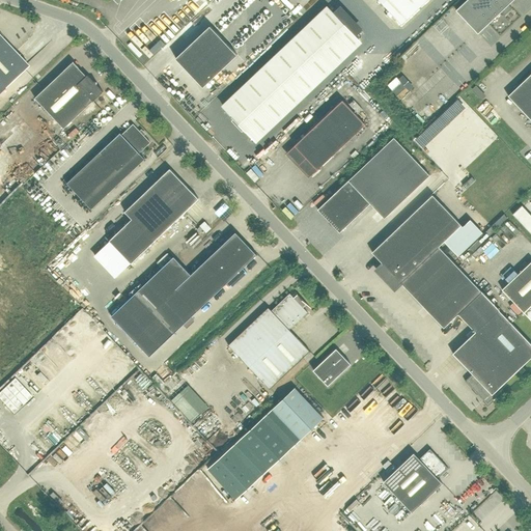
[(379,0),(401,25),(427,0),(379,0)]
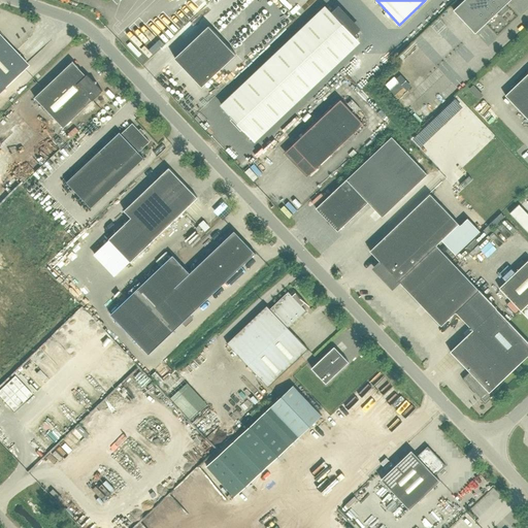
[(464,0),(454,10),(475,34),(510,0),(464,0)]
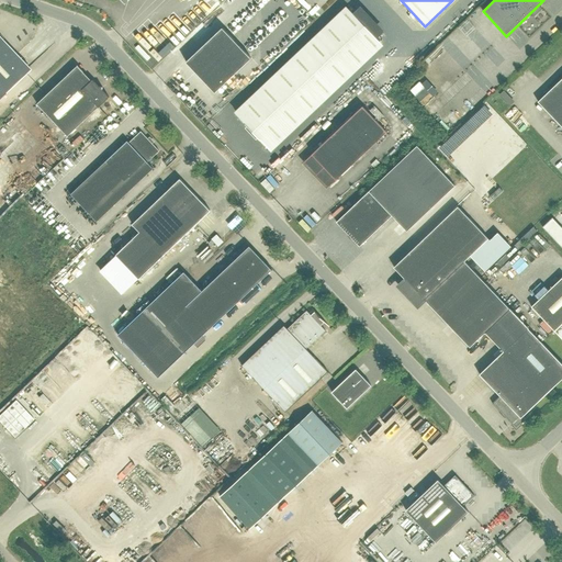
[(350,10),(237,115),(268,148),(381,42),(350,10)]
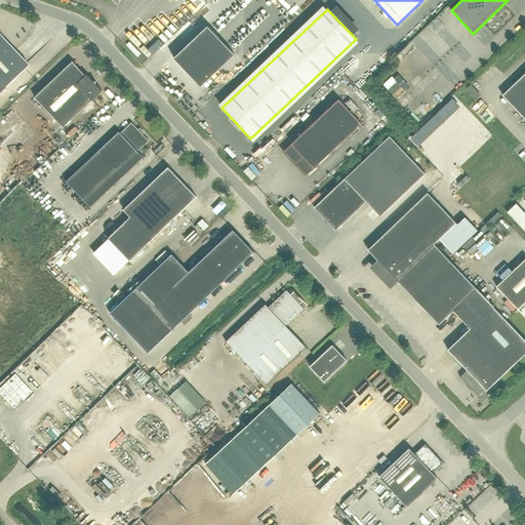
[(207,26),(173,57),(201,86),(235,54),(207,26)]
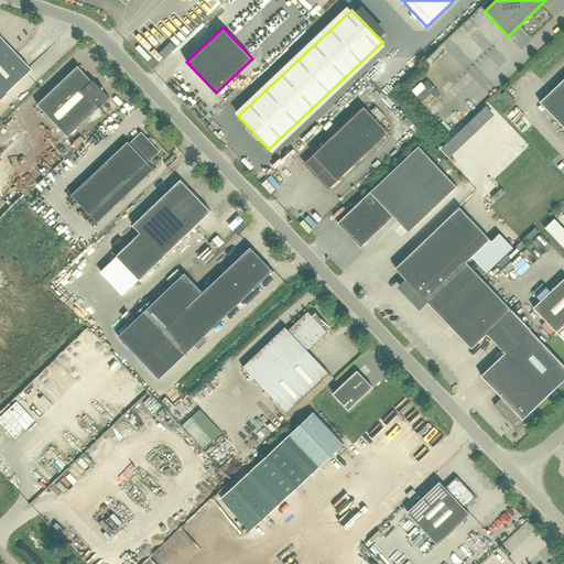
[(0,36),(0,97),(31,69),(0,36)]
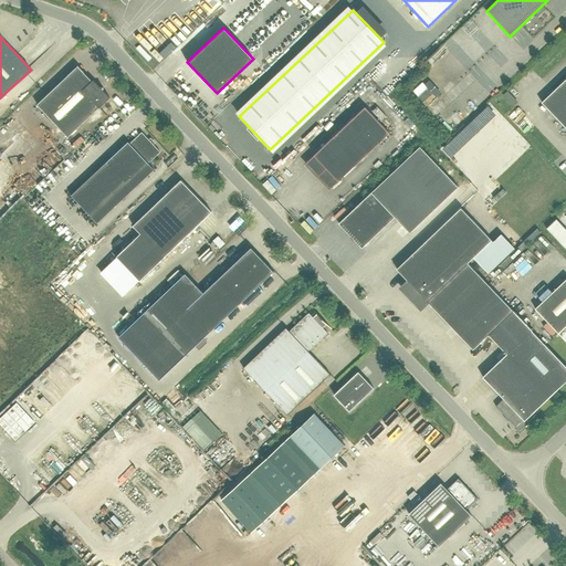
[(77,66),(38,104),(69,137),(100,107),(109,97),(103,91),(103,87),(101,87),(93,80),(92,81),(77,66)]
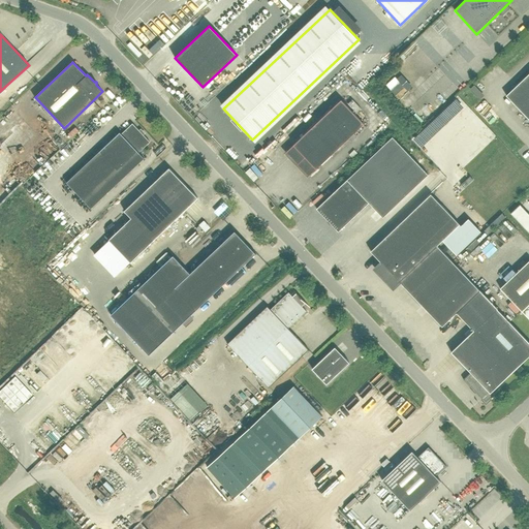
[(528,73),(506,96),(528,119),(528,73)]
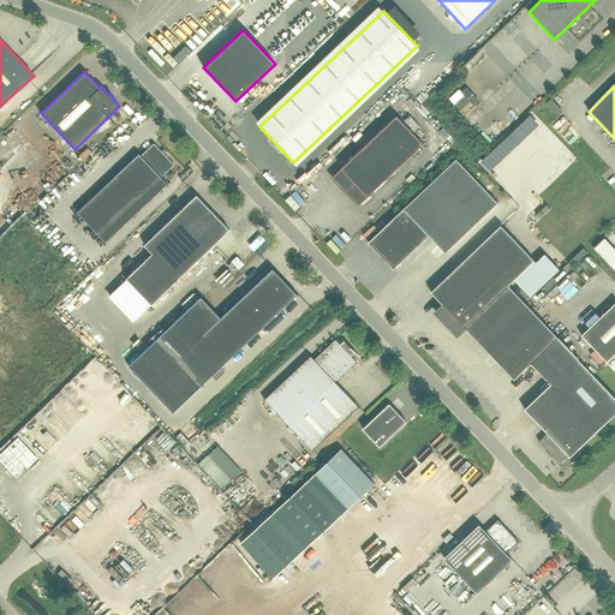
[(341,168),(368,196),(424,144),(396,115),(341,168)]
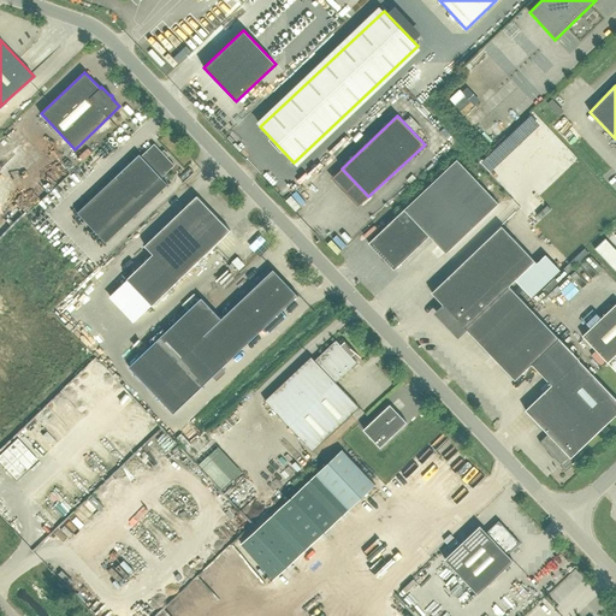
[(175,166),(154,144),(141,157),(140,154),(77,213),(99,236),(161,178),(175,166)]
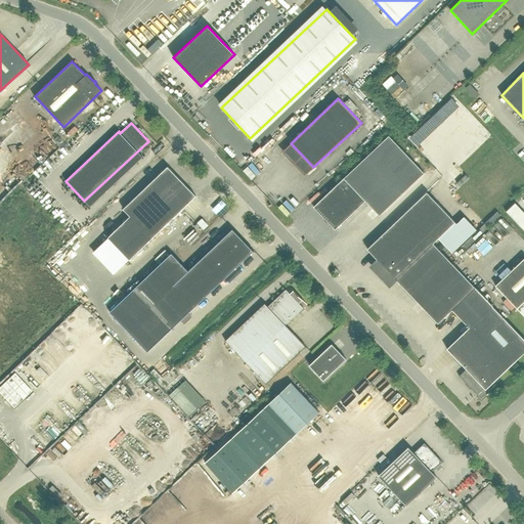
[(380,216),(424,173),(389,136),(313,207),(335,229),(365,201),(380,216)]
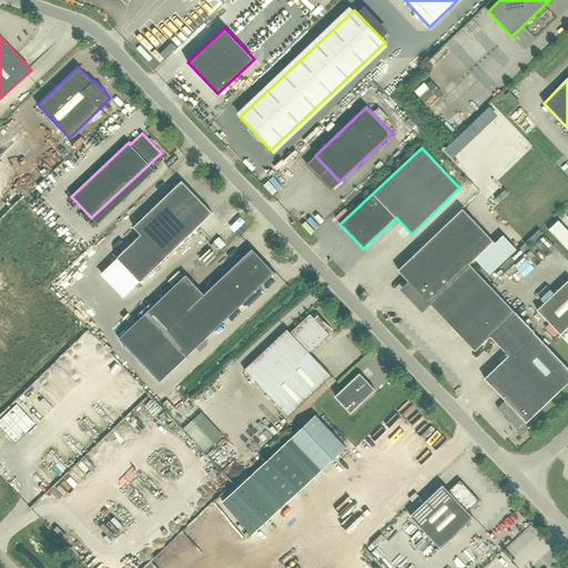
[(526,149),(473,199),(514,243),(567,192),(526,149)]
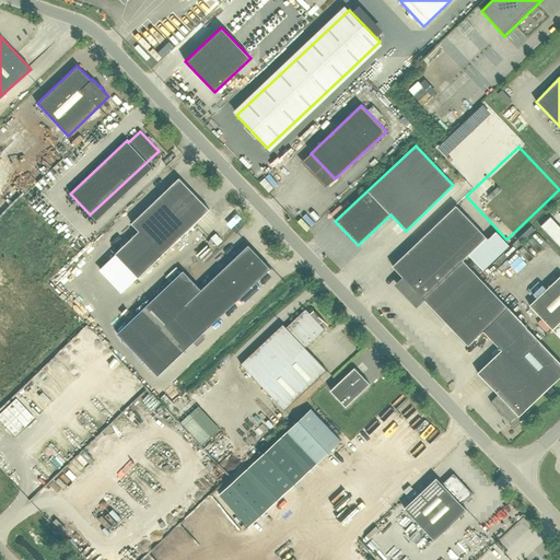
[(138,278),(209,210),(179,178),(131,223),(139,231),(116,254),(138,278)]
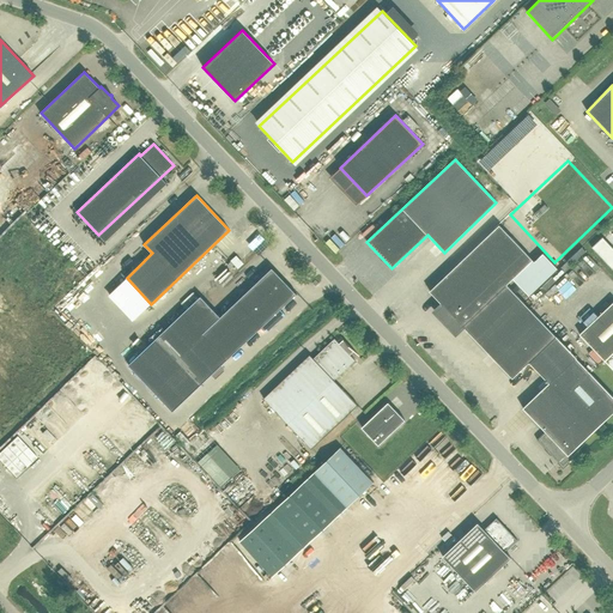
[(499,225),(430,291),(443,305),(437,310),(441,314),(439,315),(456,333),(463,327),(507,285),(533,260),(499,225)]
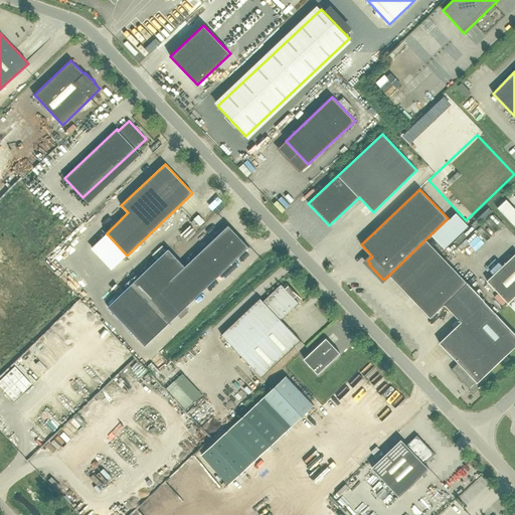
[(497,208),(514,226),(514,208),(506,199),(497,208)]
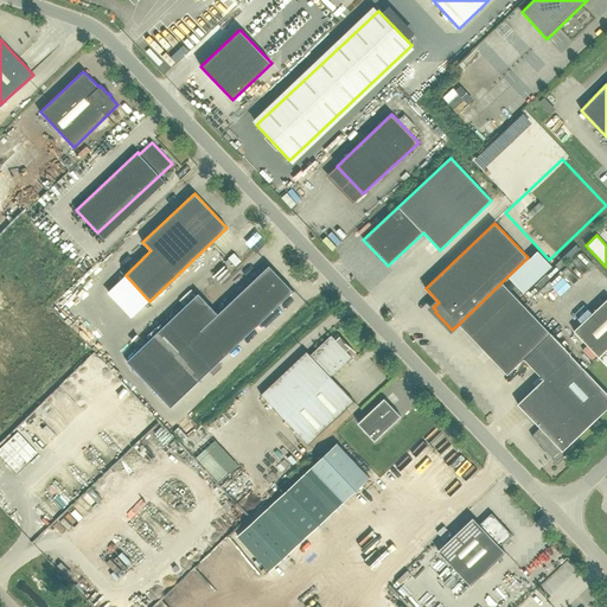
[(218,314),(198,294),(154,337),(127,362),(171,408),(197,383),(260,324),(264,330),(282,312),(278,307),(294,292),(269,266),(218,314)]
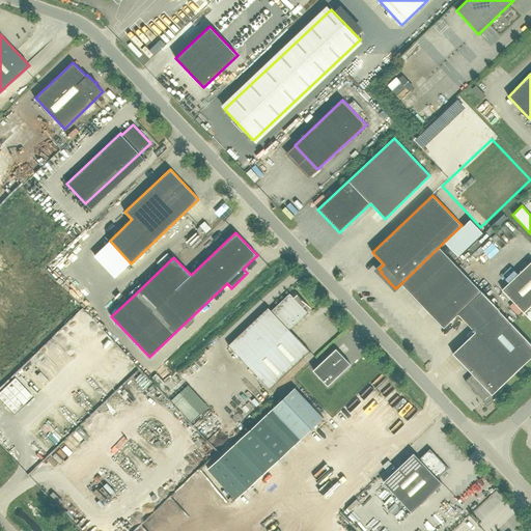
[(439,247),(401,283),(422,305),(460,270),(439,247)]
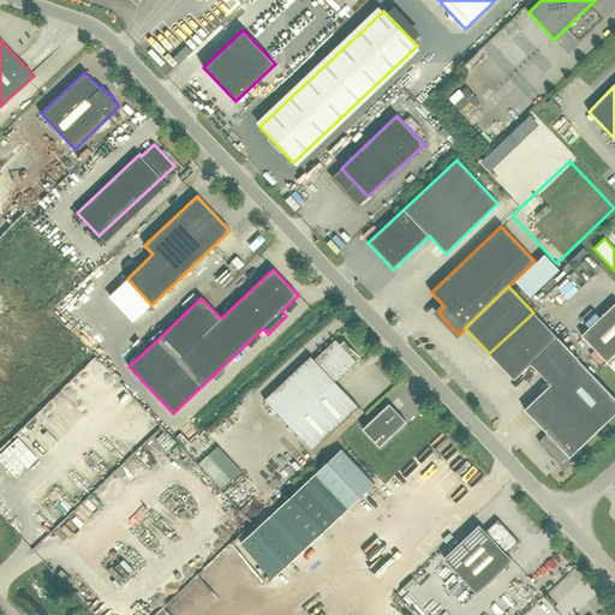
[(614,303),(581,335),(607,362),(614,370),(614,303)]
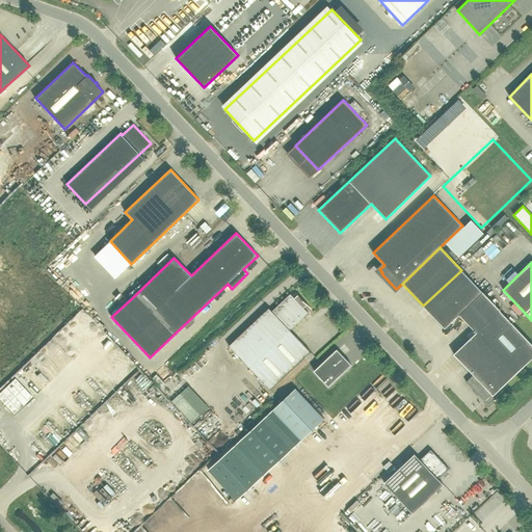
[(459,315),(461,317),(476,333),(454,353),(474,374),(467,381),(485,401),(486,401),(489,404),(494,401),(505,391),(502,388),(531,357),(531,343),(500,310),(483,292),(482,292),(461,270),(423,306),(445,328),(459,315)]
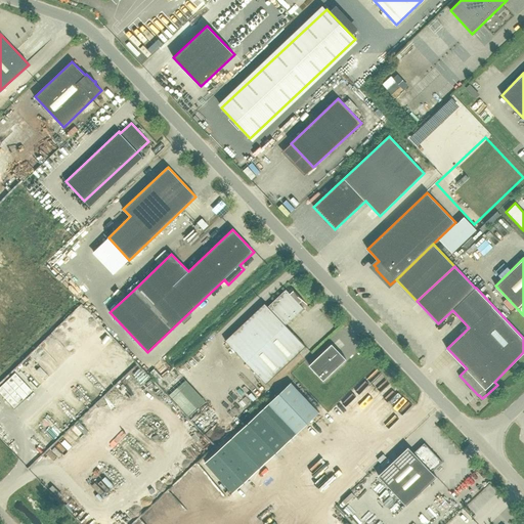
[(266,384),(306,347),(286,325),(303,308),(298,302),(301,299),(293,291),(290,294),(286,290),(268,306),(265,303),(225,341),(266,384)]
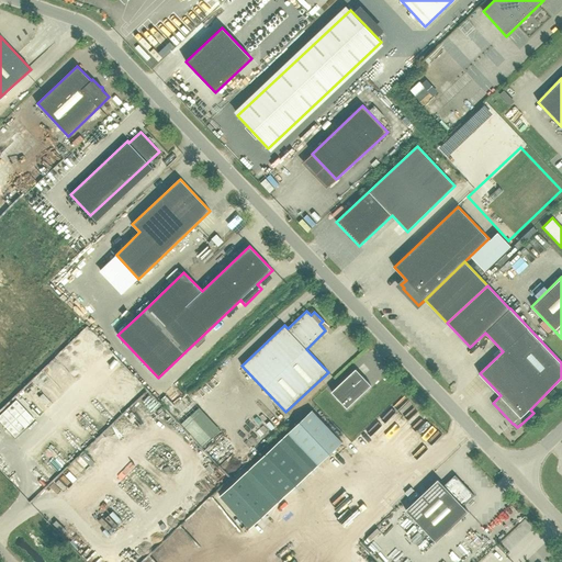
[(332,392),(347,408),(371,385),(356,369),(332,392)]
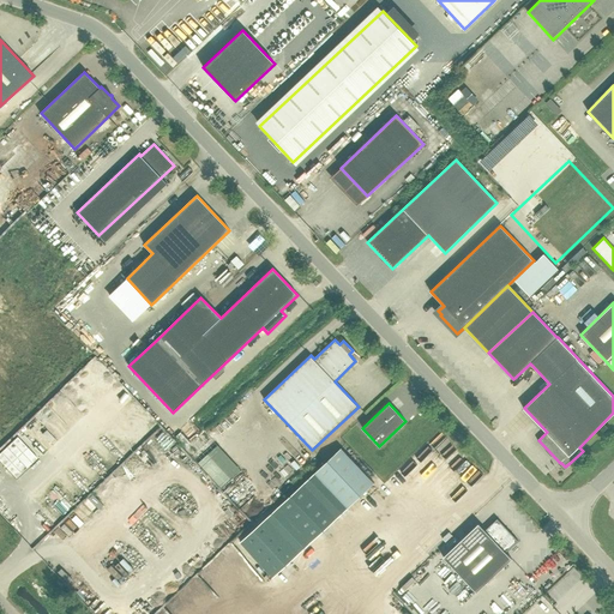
[(16,437),(0,451),(0,462),(14,477),(36,458),(16,437)]
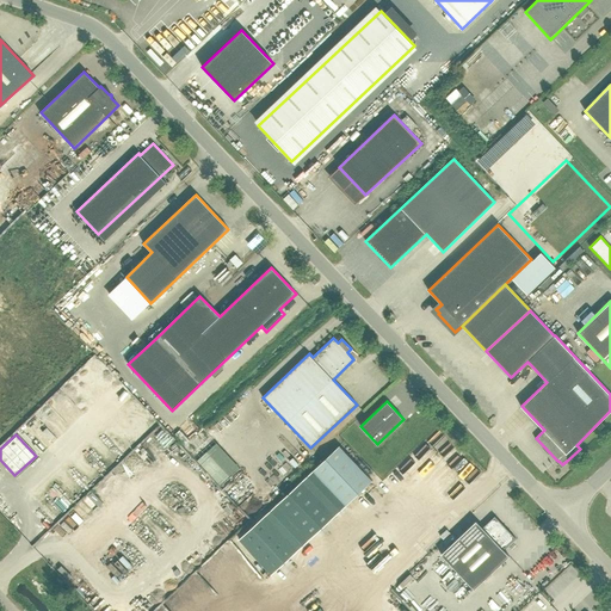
[(313,470),(346,506),(372,481),(339,446),(313,470)]
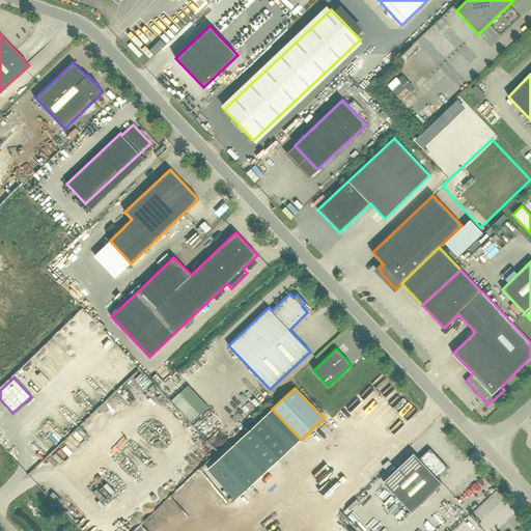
[(272,409),(262,418),(291,448),(301,440),(272,409)]
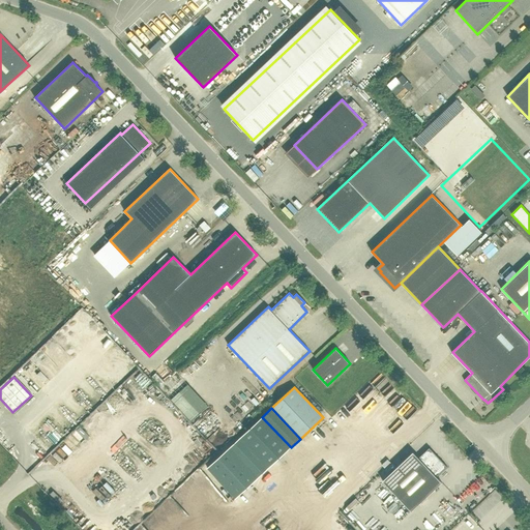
[(239,439),(268,469),(291,447),(262,417),(239,439)]
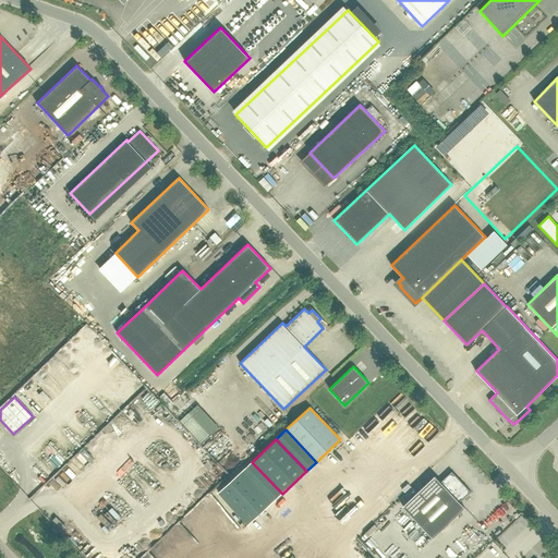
[(252,462),(218,493),(249,525),(282,494),(252,462)]
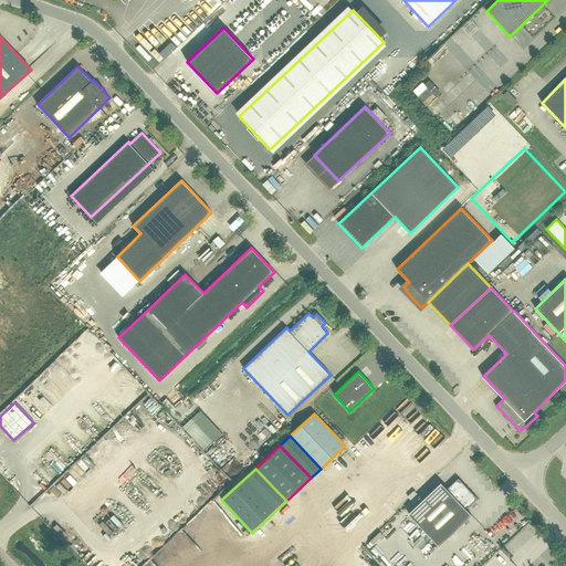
[(409,514),(439,546),(472,515),(467,510),(478,499),(459,479),(447,489),(441,483),(409,514)]
